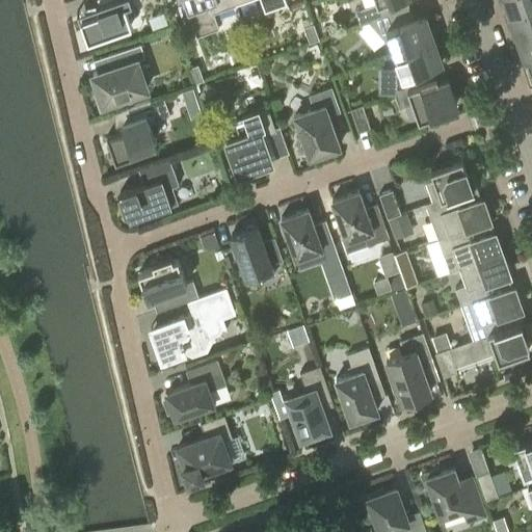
[(131,26),(124,5),(132,3),(130,0),(108,0),(96,4),(99,14),(80,20),(87,41),(131,26)]
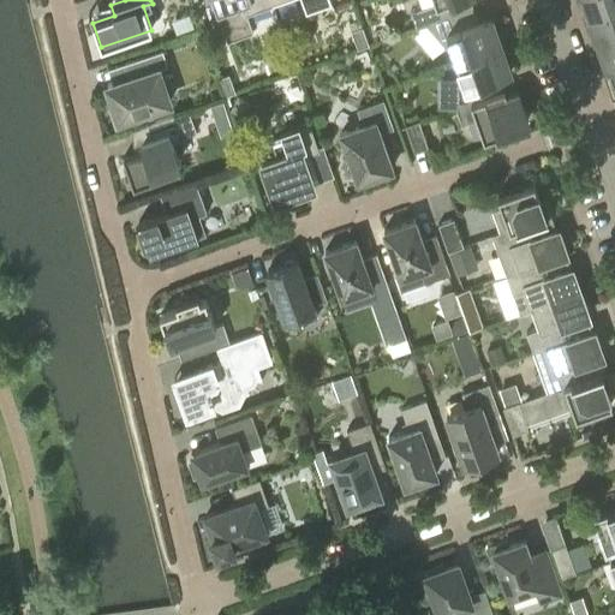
[(246,15),(273,5),(270,0),(212,0),(227,41),(252,31),(246,15)]
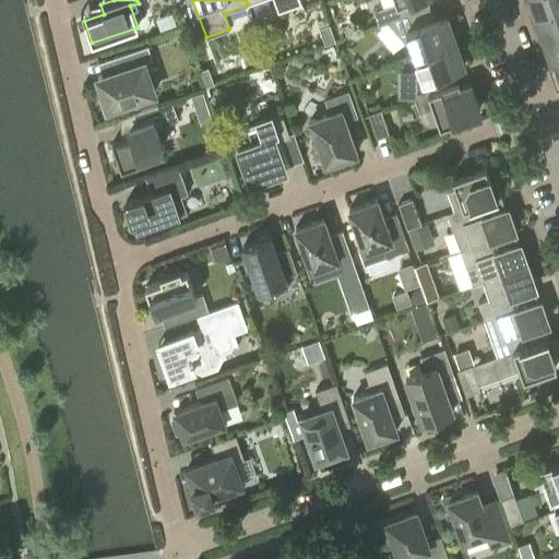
[(246,0),(248,4),(259,0),(273,0),(277,12),(300,3),(299,0),(246,0)]
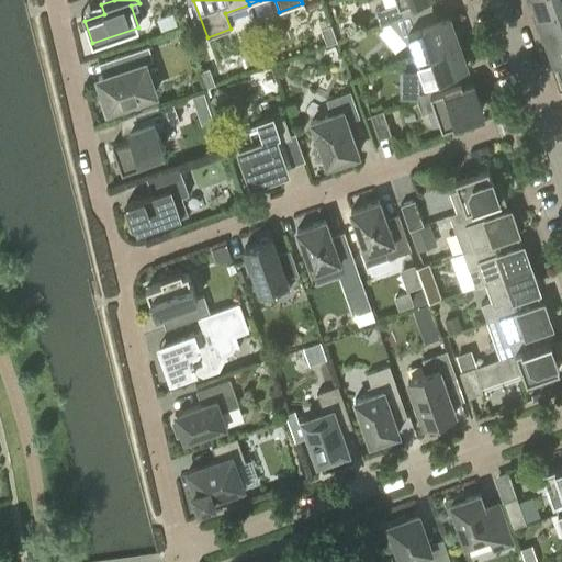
[(396,0),(403,17),(391,21),(391,22),(433,8),(429,0),(396,0)]
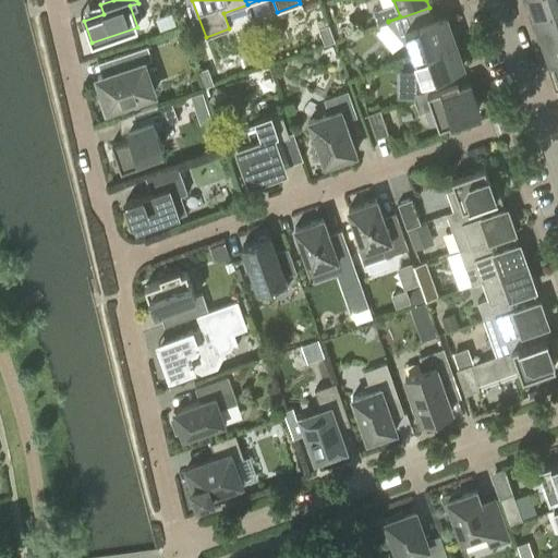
[(557,0),(528,0),(534,17),(557,9),(557,0)]
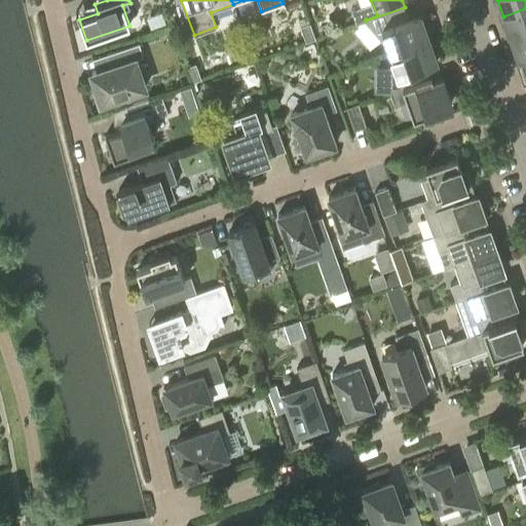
[(384,37),(390,52),(428,39),(420,14),(409,19),(405,7),(366,21),(380,38),(384,37)]
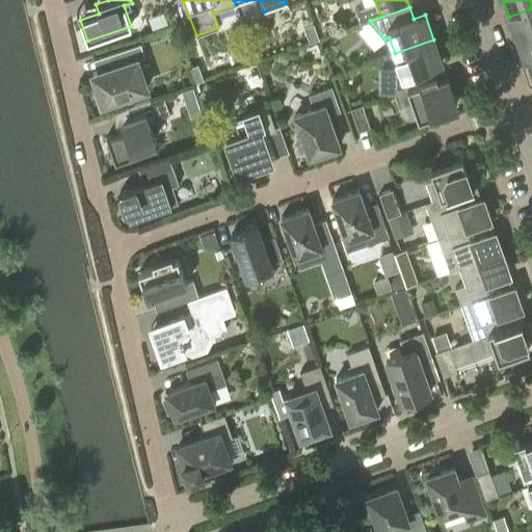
[(531,8),(509,17),(516,38),(531,32),(531,8)]
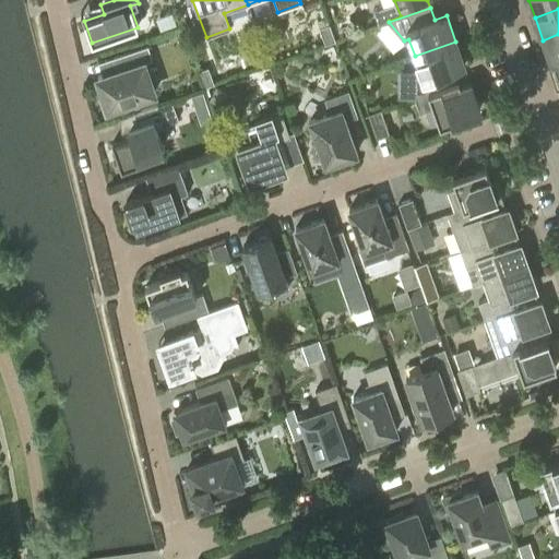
[(329,25),(319,28),(324,46),(335,42),(329,25)]
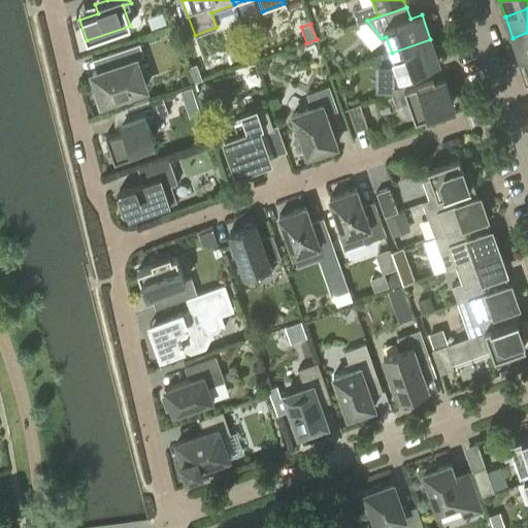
[(527,32),(513,38),(521,59),(527,56),(527,32)]
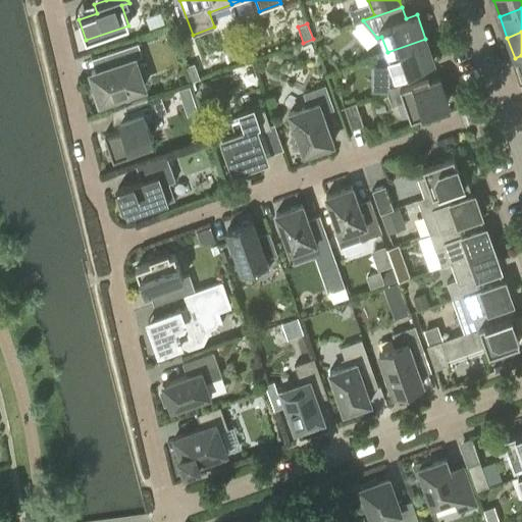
[(387,52),(400,87),(428,76),(427,76),(426,76),(422,65),(433,61),(425,39),(387,52)]
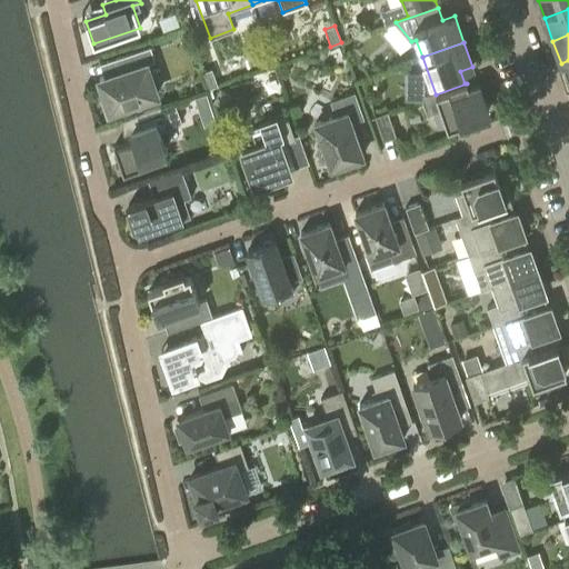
[(157,95),(147,63),(155,60),(150,46),(116,58),(120,71),(99,79),(105,95),(99,97),(106,117),(118,113),(117,108),(157,95)]
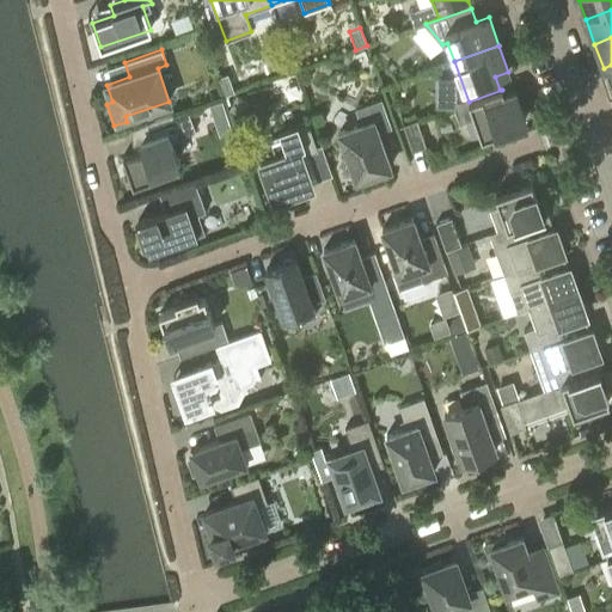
[(222,96),(233,92),(227,74),(216,78),(222,96)]
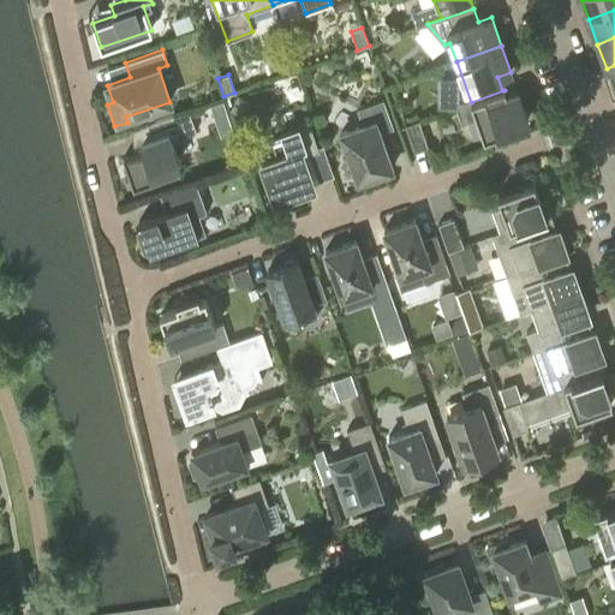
[(506,96),(505,90),(471,102),(483,138),(500,132),(500,130),(527,120),(518,93),(506,96)]
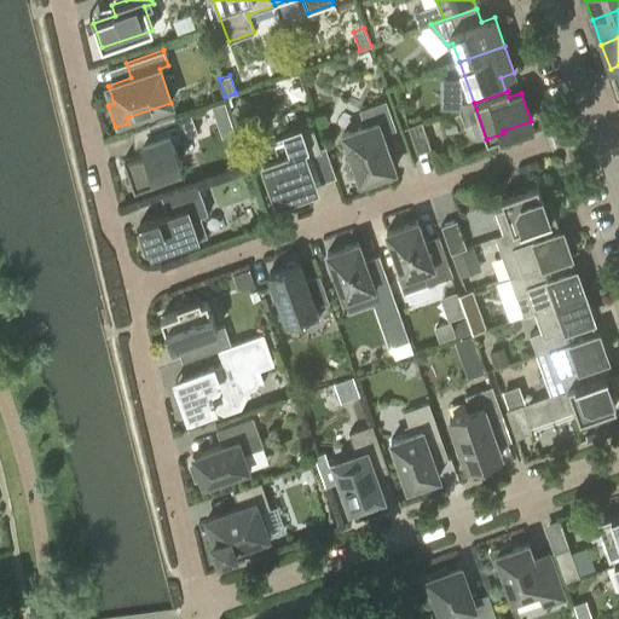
[(239,98),(232,113),(243,119),(250,104),(239,98)]
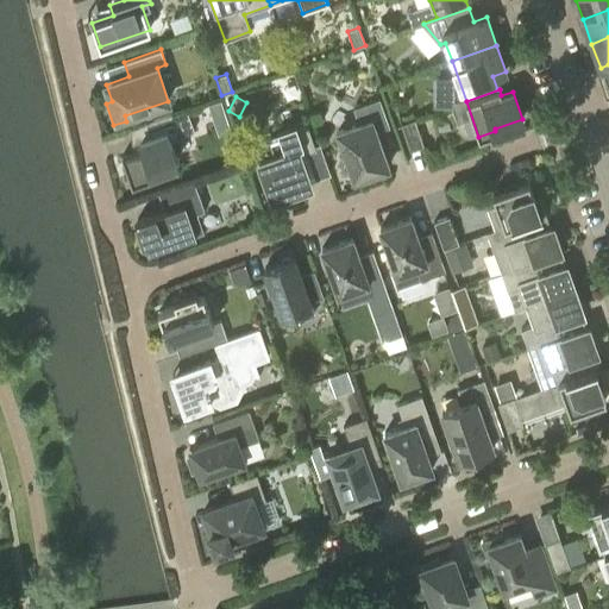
[(388,167),(376,132),(389,127),(380,99),(353,108),(359,124),(338,131),(347,157),(344,163),(345,168),(347,173),(353,175),(355,179),(388,167)]
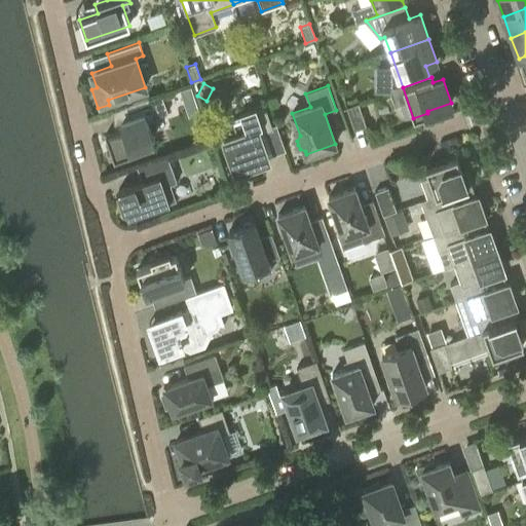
[(185,102),(194,99),(191,87),(181,90),(185,102)]
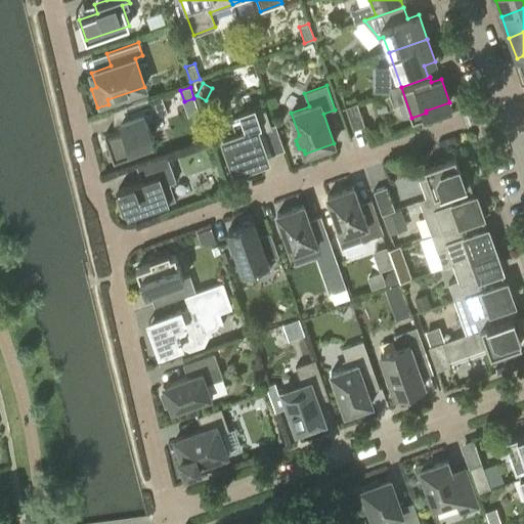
[(167,112),(160,93),(112,110),(119,129),(104,133),(114,158),(141,147),(139,142),(151,138),(145,120),(167,112)]
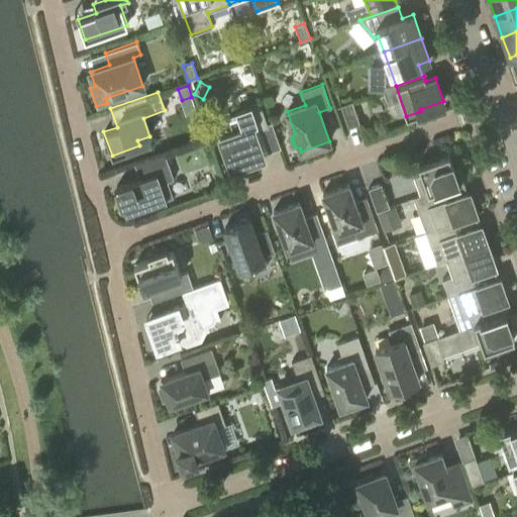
[(359,124),(352,101),(340,105),(348,128),(359,124)]
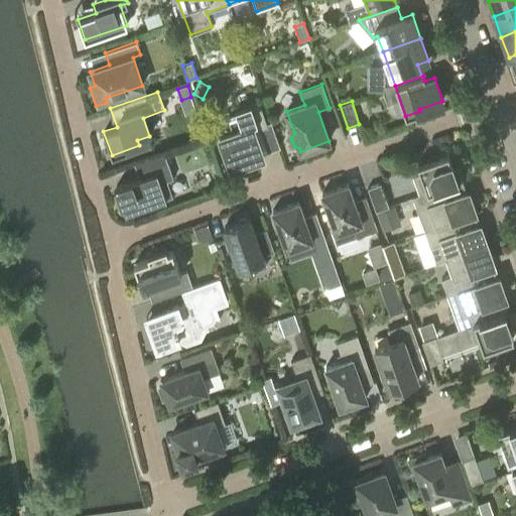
[(253,111),(237,116),(228,119),(232,132),(219,137),(232,175),(250,169),(248,163),(264,157),(255,131),(267,127),(260,108),(253,111)]
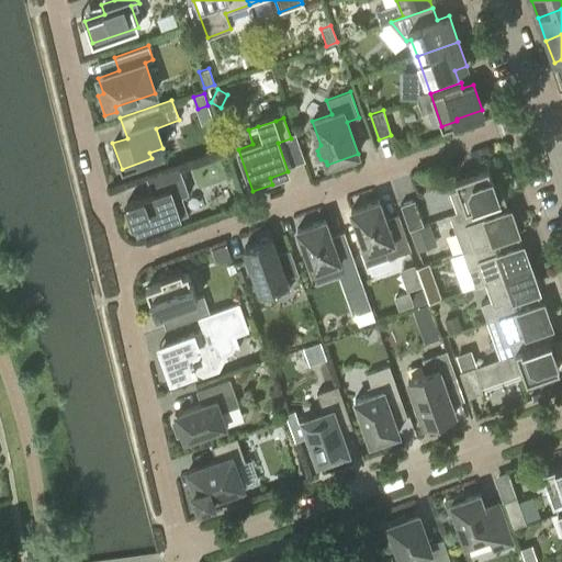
[(145,176),(152,193),(126,203),(136,232),(188,214),(182,197),(189,194),(178,165),(145,176)]
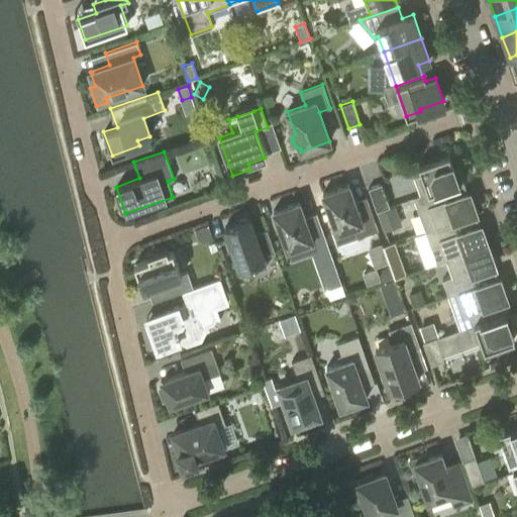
[(413,198),(462,181),(458,169),(454,171),(448,154),(418,166),(421,175),(413,177),(420,195),(413,198)]
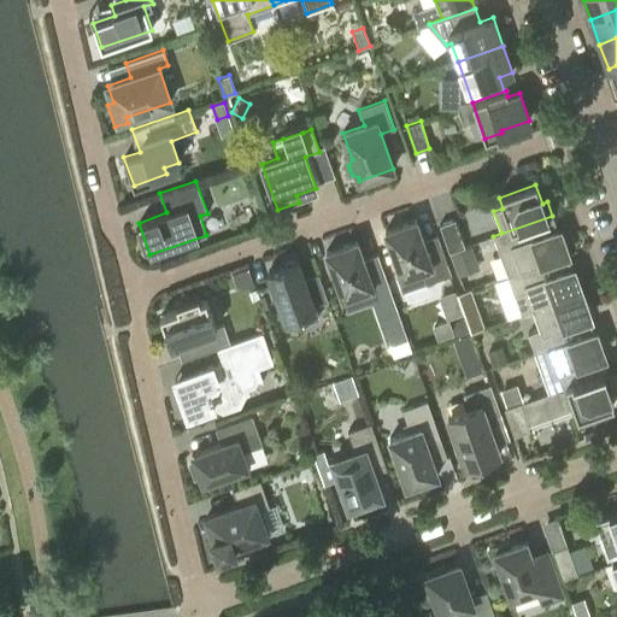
[(552,216),(493,236),(506,276),(569,254),(563,238),(560,239),(552,216)]
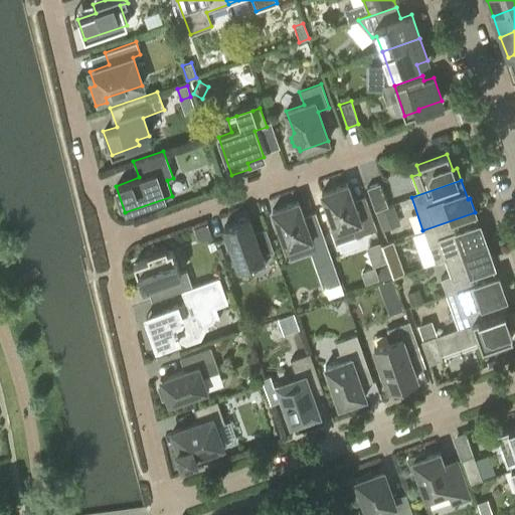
[(331,231),(335,243),(376,229),(366,201),(354,205),(347,183),(321,192),(334,230),(331,231)]
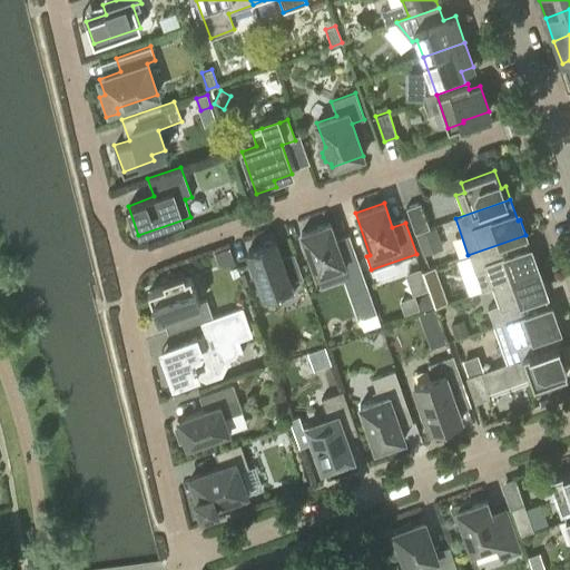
[(420,203),(406,208),(415,233),(425,229),(430,227),(420,203)]
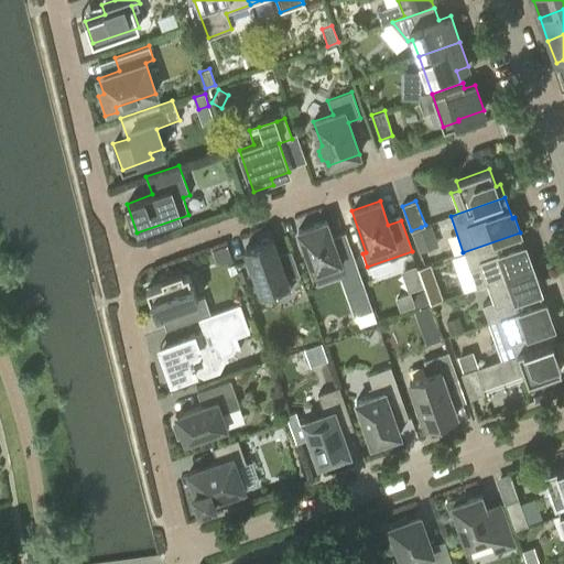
[(457,237),(447,215),(429,224),(437,245),(457,237)]
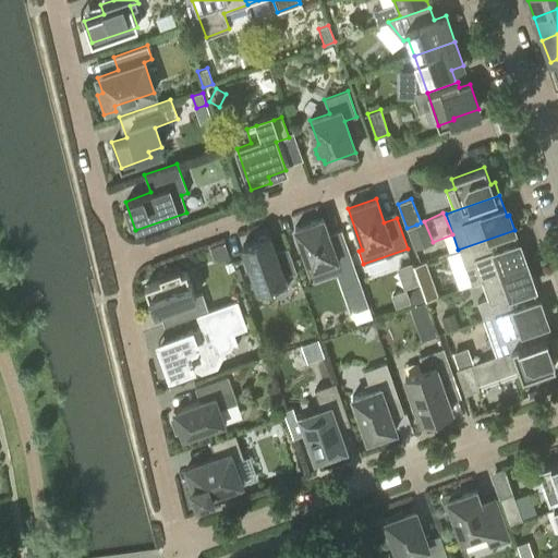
[(323,218),(294,228),(310,269),(337,259),(341,271),(354,267),(343,237),(330,241),(323,218)]
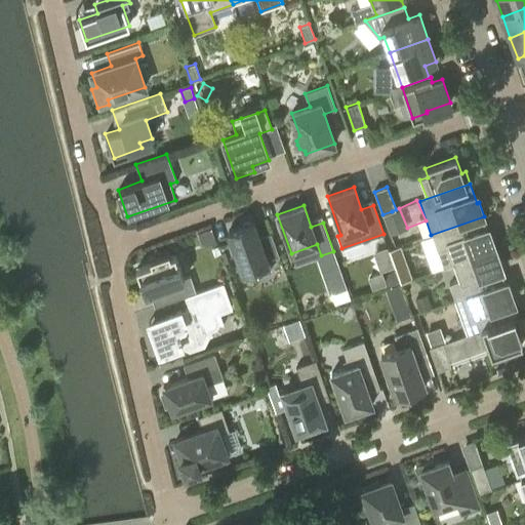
[(388,231),(398,228),(392,211),(382,214),(388,231)]
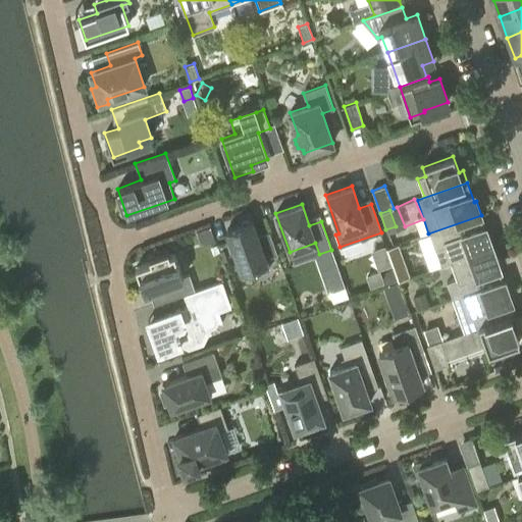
[(481,215),(428,233),(440,266),(492,248),(487,233),(485,235),(479,216),(481,215)]
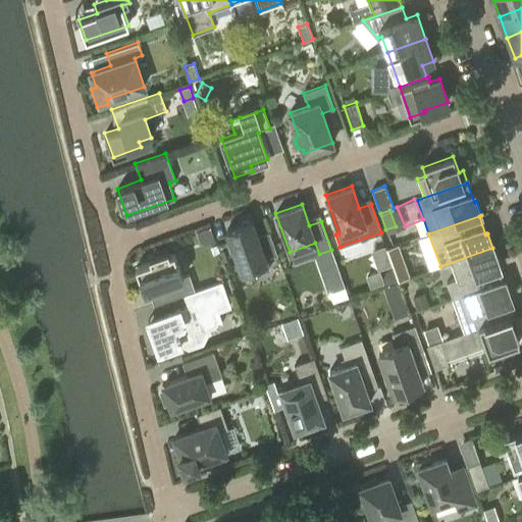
[(269,269),(266,261),(265,259),(277,255),(274,248),(269,231),(257,236),(252,221),(250,221),(246,220),(243,221),(241,225),(226,230),(241,270),(244,278),(269,269)]
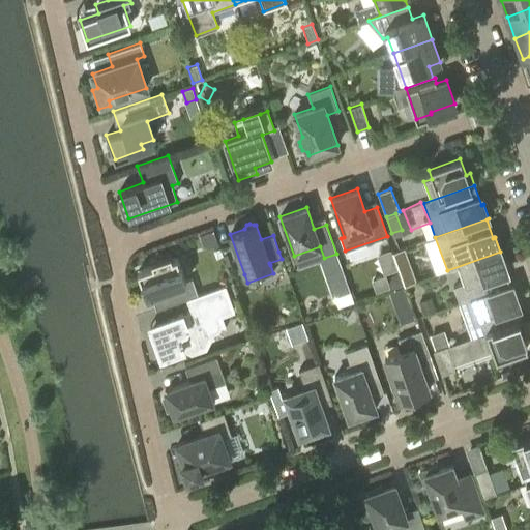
[(211,230),(198,235),(202,248),(216,243),(211,230)]
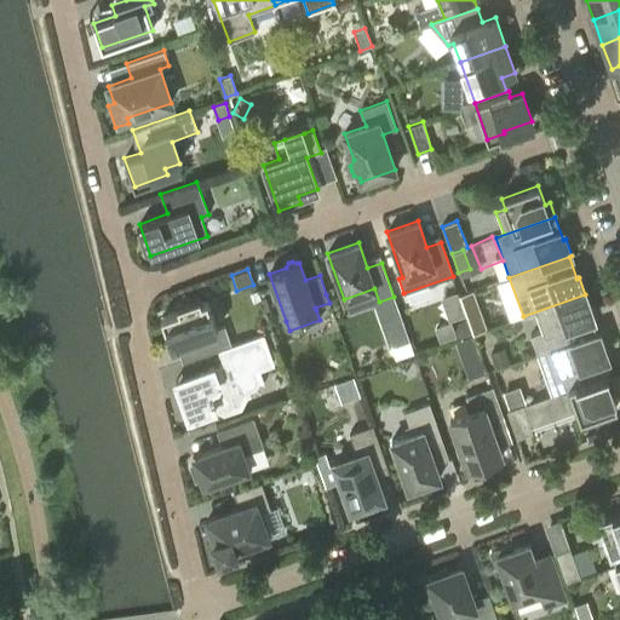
[(530,336),(537,356),(600,334),(598,333),(596,333),(589,311),(591,310),(585,294),(523,316),(535,313),(541,332),(530,336)]
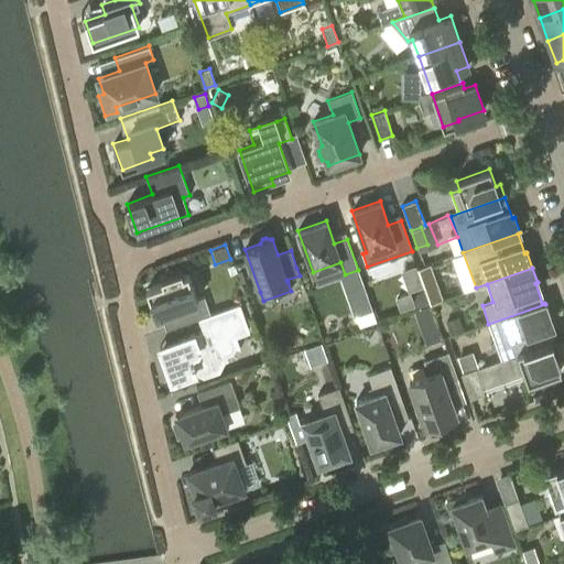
[(184,323),(199,317),(210,314),(204,296),(197,299),(188,273),(183,275),(182,271),(161,279),(162,283),(147,289),(155,315),(179,306),(184,323)]
